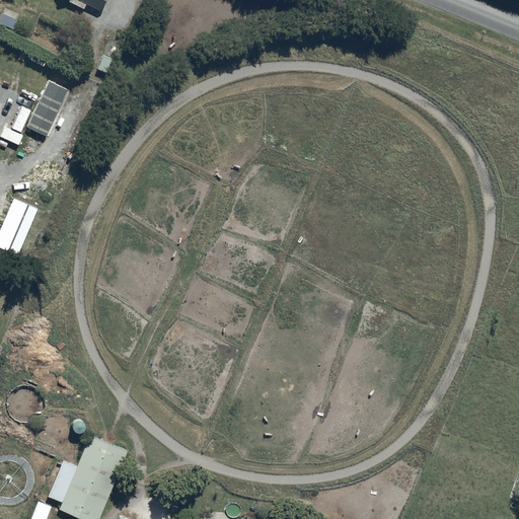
[(68,0),(68,2),(83,10),(86,4),(100,12),(105,0),(68,0)]
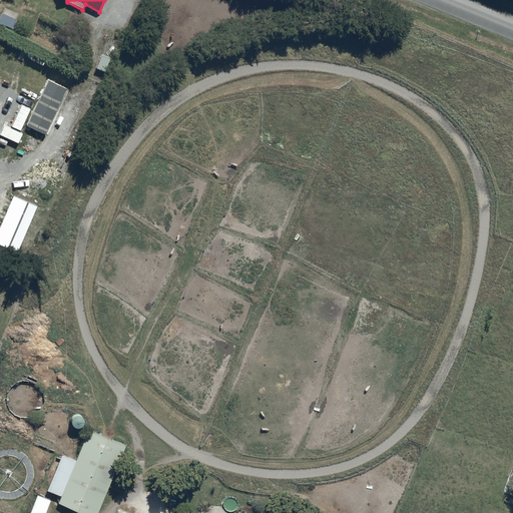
[(30,52),(27,58),(42,67),(46,61),(30,52)]
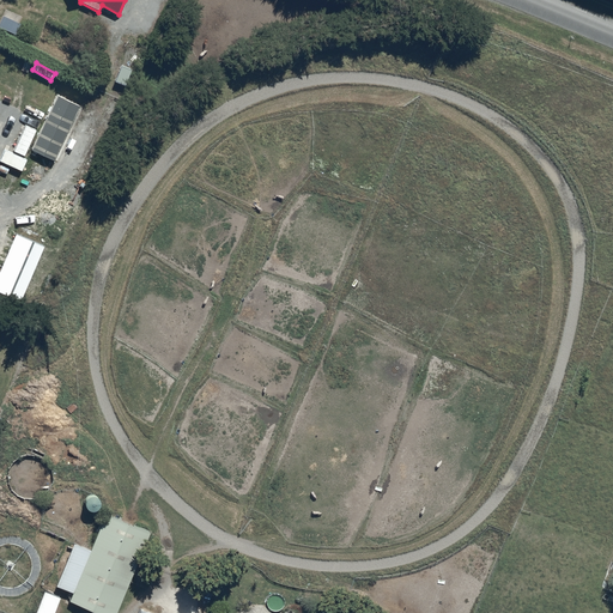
[(31,151),(54,162),(80,107),(59,96),(31,151)]
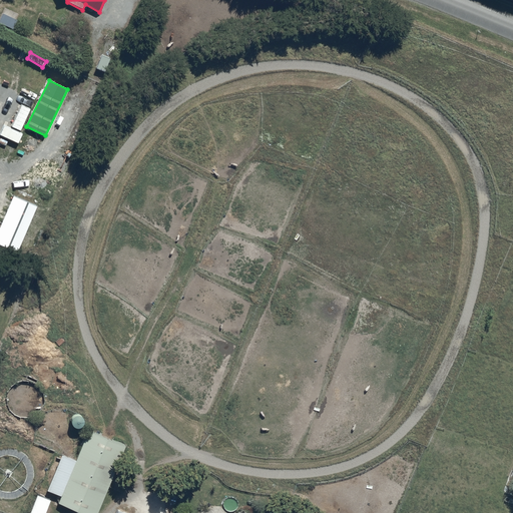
[(18,103),(21,104),(10,128),(20,132),(30,109),(32,110),(37,100),(23,94),(18,103)]
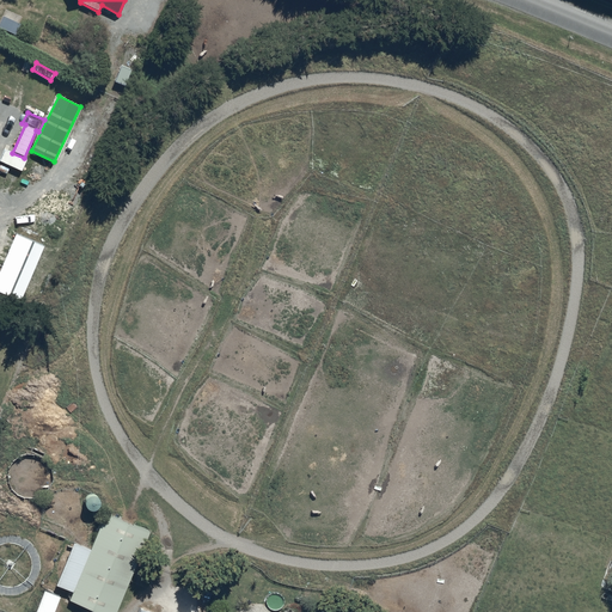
[(43,245),(16,232),(0,268),(0,291),(20,299),(43,245)]
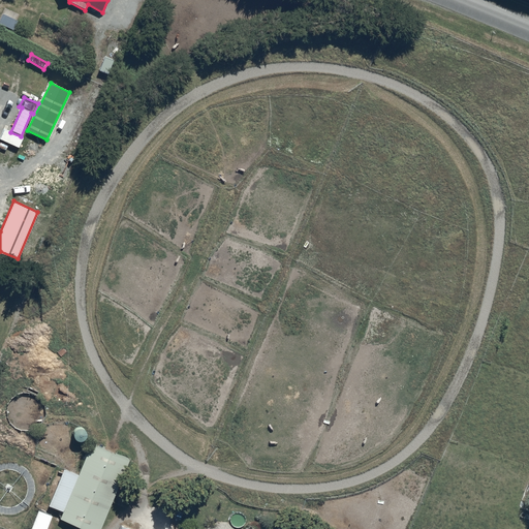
[(79,443),(80,443),(80,444),(81,444),(82,443),(83,443),(84,443),(85,442),(86,441),(87,440),(87,439),(88,439),(88,438),(88,437),(88,436),(88,435),(88,434),(88,433),(87,432),(87,431),(86,431),(86,430),(85,430),(85,429),(84,429),(83,429),(82,429),(82,428),(81,428),(80,428),(79,429),(78,429),(76,429),(76,430),(75,430),(74,430),(74,431),(73,432),(73,433),(72,434),(72,435),(72,436),(72,437),(72,438),(73,438),(73,439),(73,440),(74,441),(75,442),(76,442),(76,443),(78,443),(79,443)]
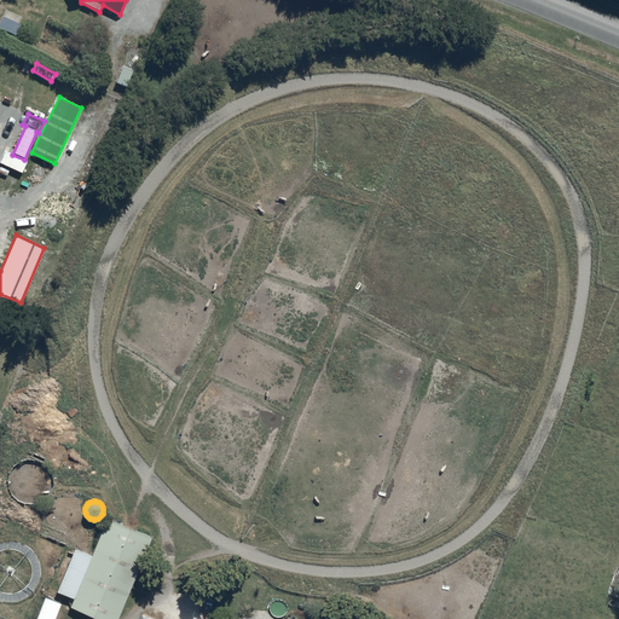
[(117,618),(151,541),(106,521),(70,608),(94,618),(117,618)]
